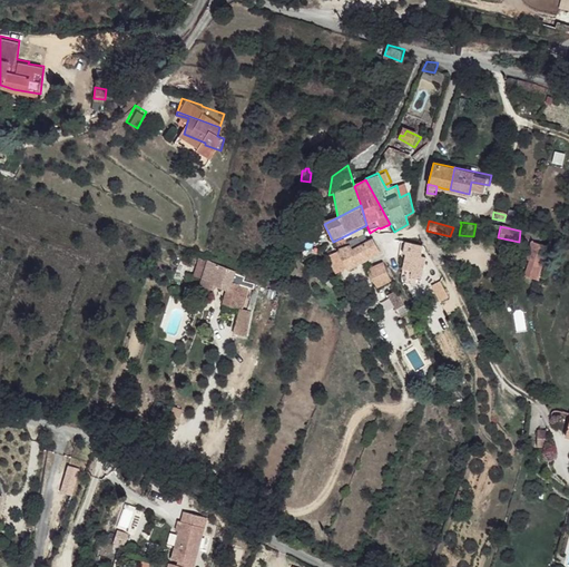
[(540,237),(520,231),(519,242),(530,244),(527,256),(531,257),(530,262),(530,265),(542,269),(548,244),(540,243),(540,237)]
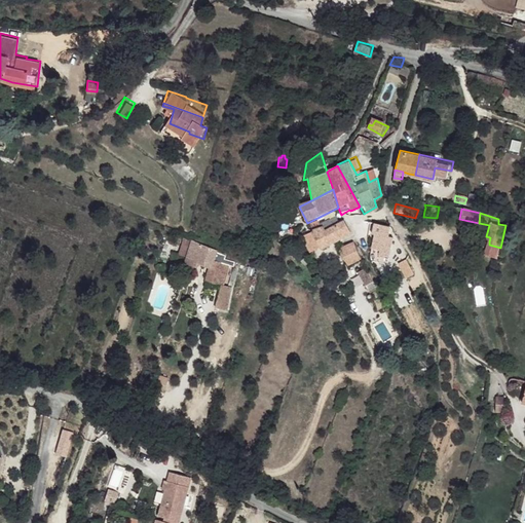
[(324,227),(326,231),(339,224),(335,219),(322,224),(324,227)]
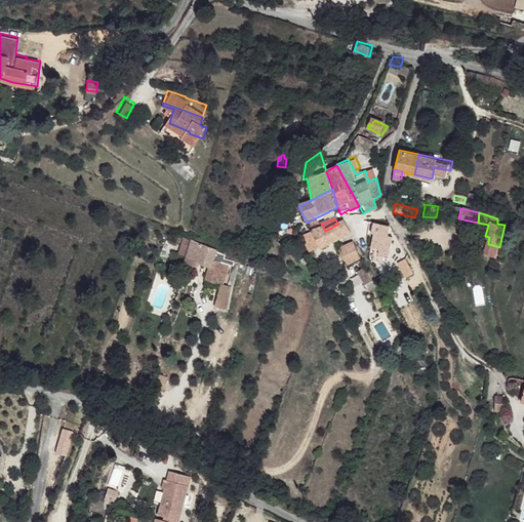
[(312,226),(315,231),(323,227),(321,224),(320,221),(312,226)]
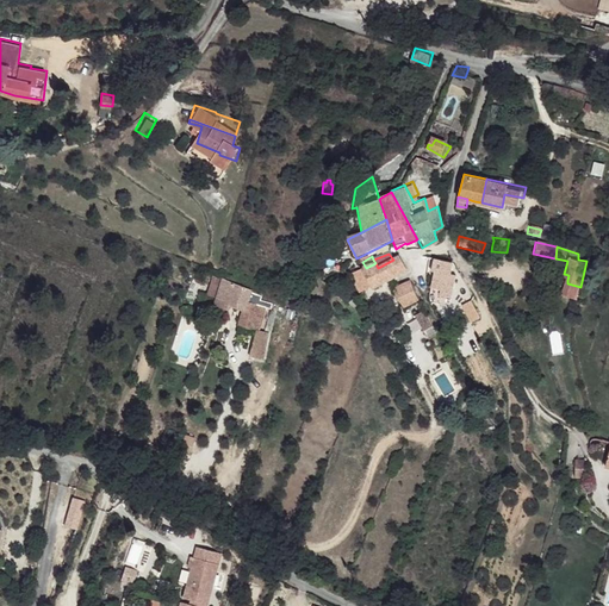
[(366,268),(362,272),(371,286),(372,288),(405,270),(399,257),(393,260),(378,268),(376,263),(366,268)]
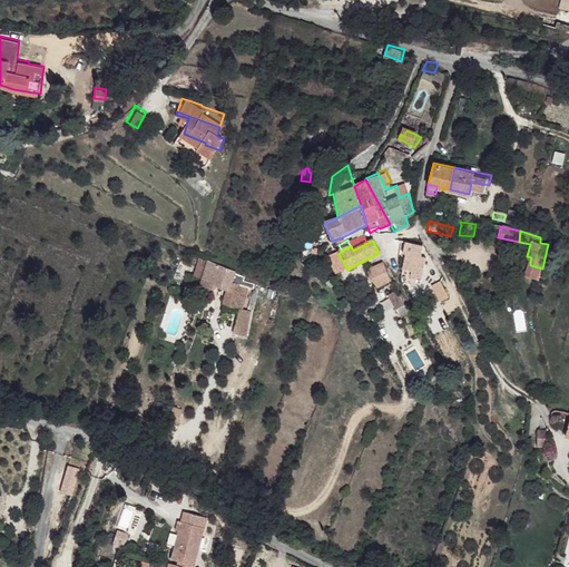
[(421,245),(404,242),(401,253),(420,256),(421,245)]
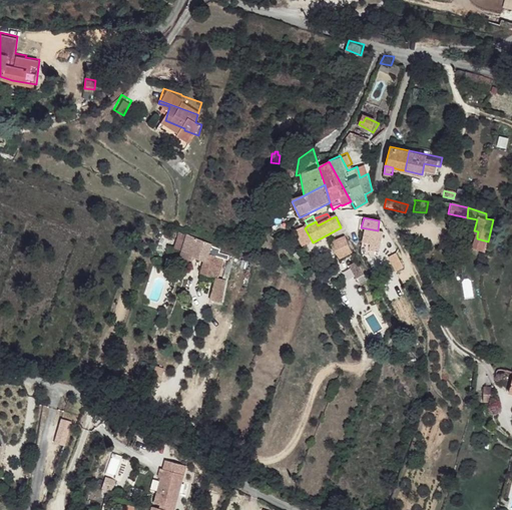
[(305,228),(295,233),(301,246),(312,240),(305,228)]
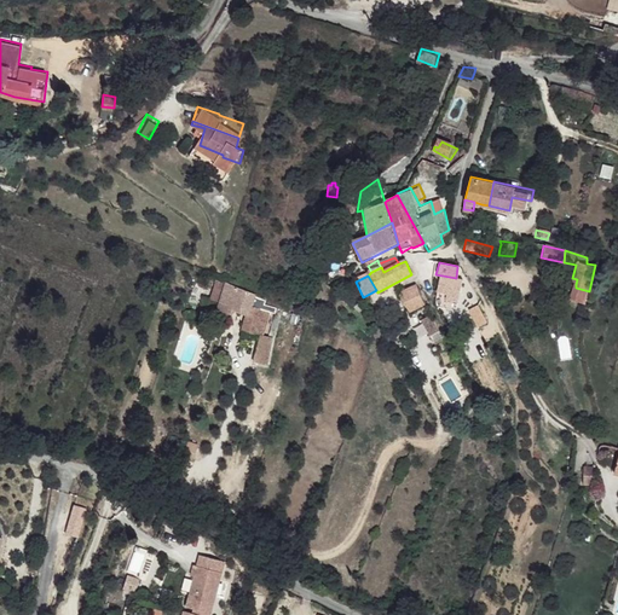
[(254,289),(214,280),(208,302),(218,303),(217,311),(230,313),(232,308),(244,311),(249,312),(252,303),(254,289)]
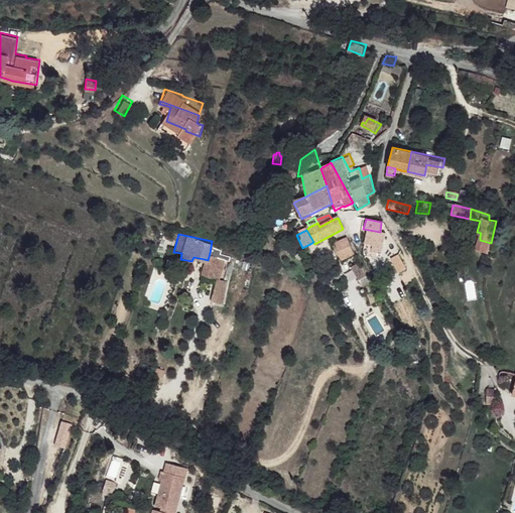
[(346,239),(332,247),(340,262),(356,253),(346,239)]
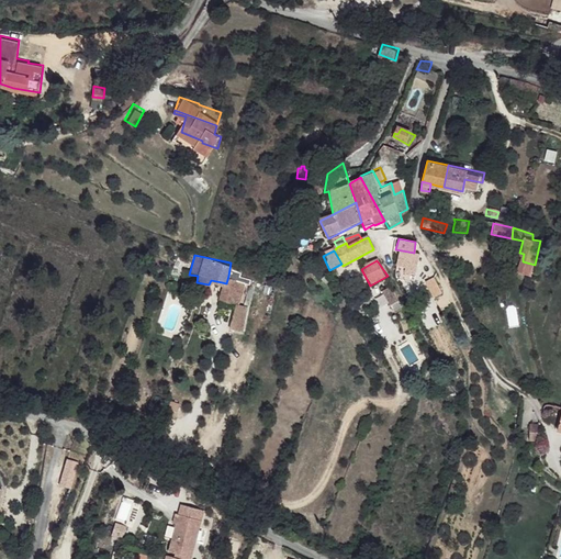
[(243,279),(228,276),(226,283),(222,282),(220,294),(239,293),(243,279)]
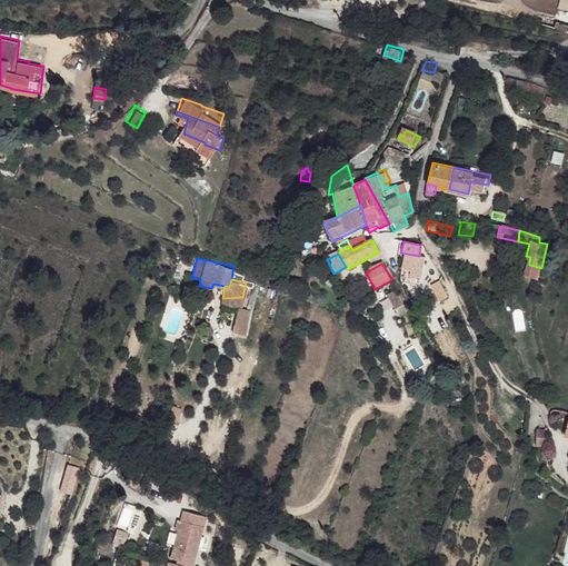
[(392,293),(385,296),(394,310),(401,306),(392,293)]
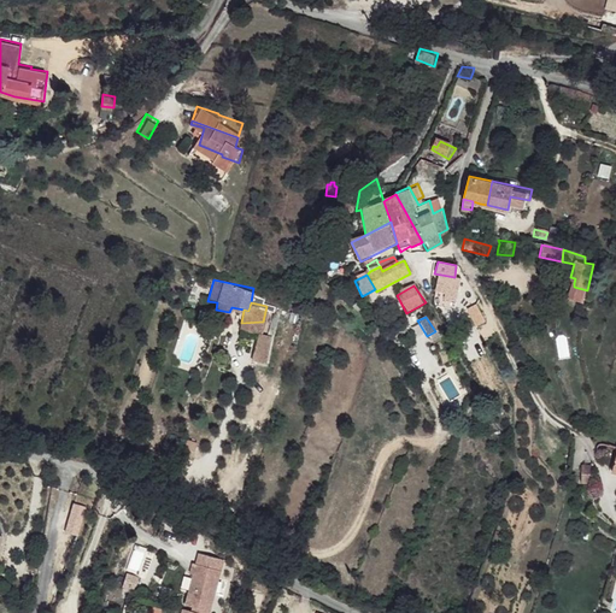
[(253,358),(268,358),(268,331),(253,331),(253,358)]
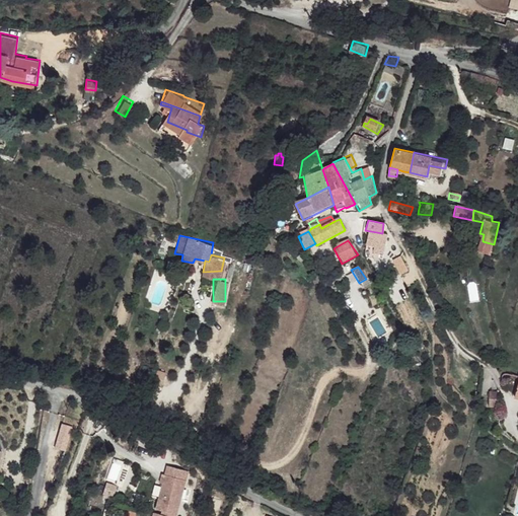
[(169,373),(161,370),(157,383),(165,385),(169,373)]
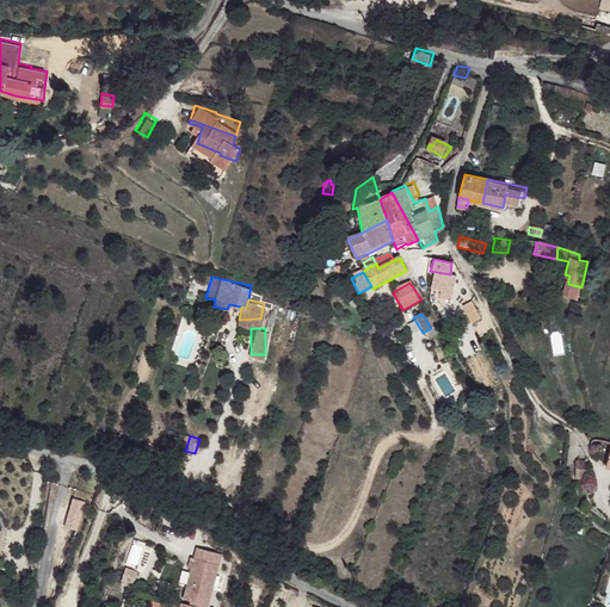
[(584,466),(574,463),(568,476),(579,481),(584,466)]
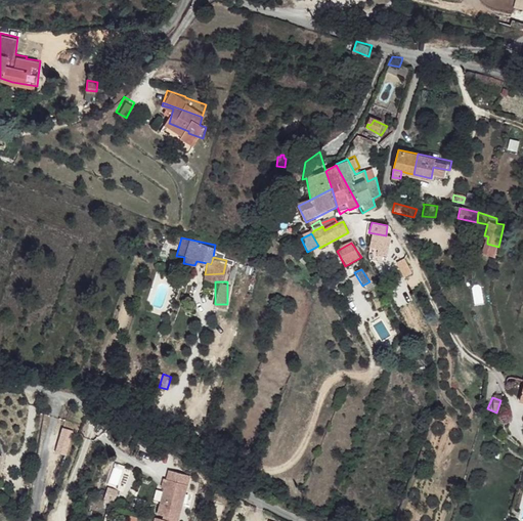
[(62,428),(58,437),(68,440),(72,431),(62,428)]
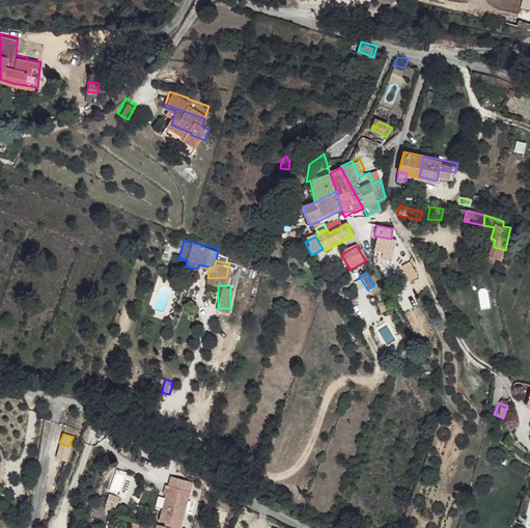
[(68,446),(59,443),(56,452),(65,455),(68,446)]
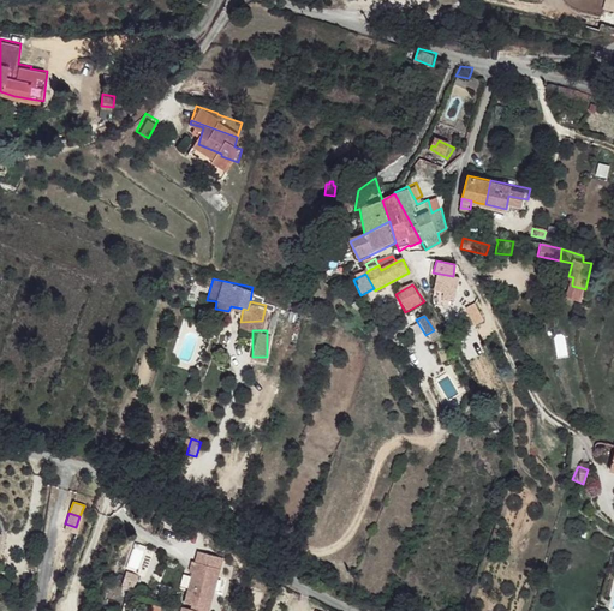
[(215,559),(188,552),(184,562),(188,563),(179,594),(204,600),(215,559)]
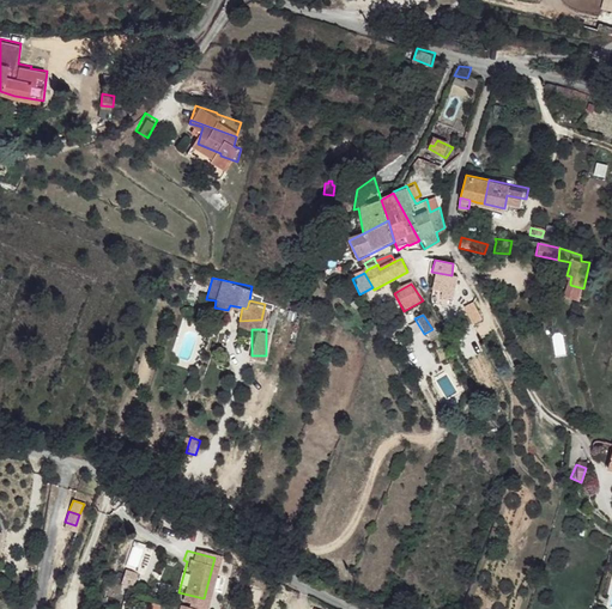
[(125,567),(120,582),(133,584),(138,570),(125,567)]
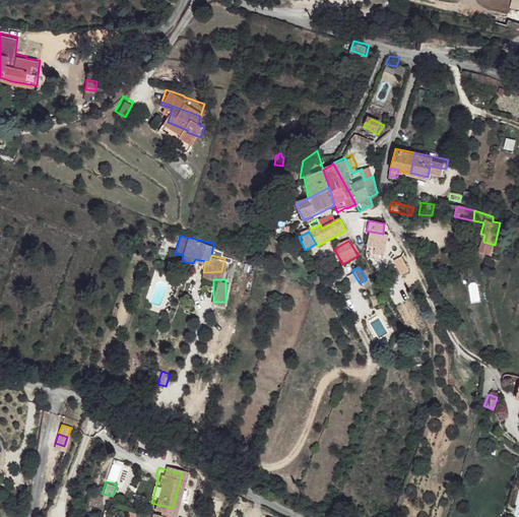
[(108,516),(113,496),(102,494),(100,504),(104,505),(103,510),(98,509),(95,516),(108,516)]
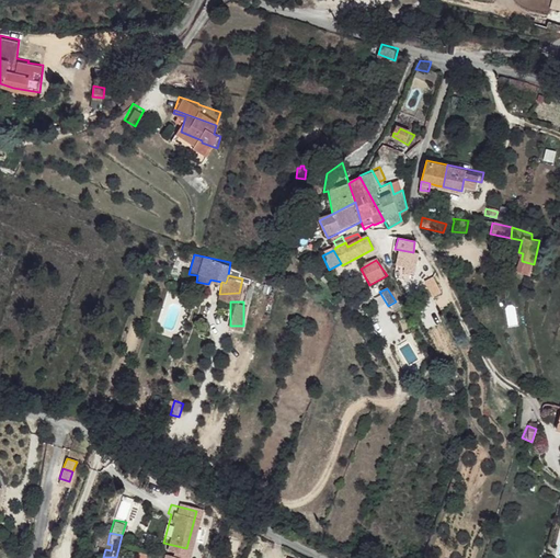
[(186,548),(163,543),(163,546),(185,553),(186,548)]
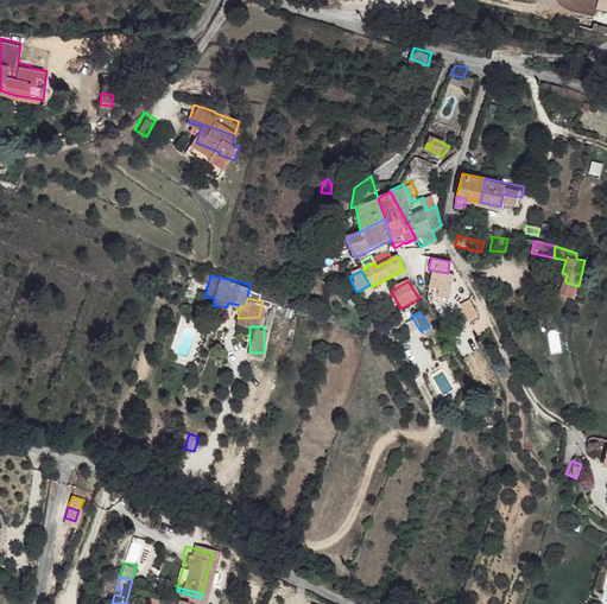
[(177,591),(176,591),(171,603),(198,603),(201,598),(177,591)]
